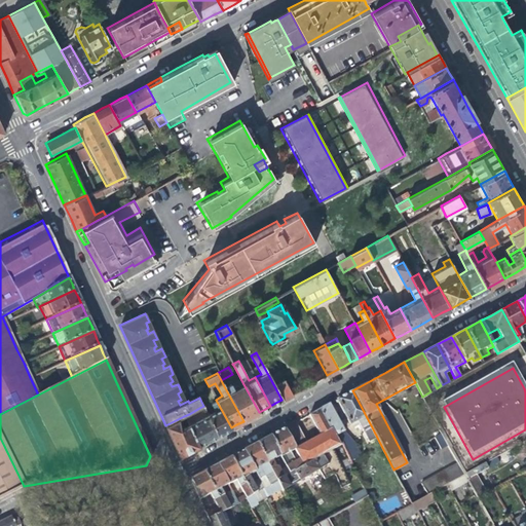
[(283,379),(273,384),(282,400),(291,395),(283,379)]
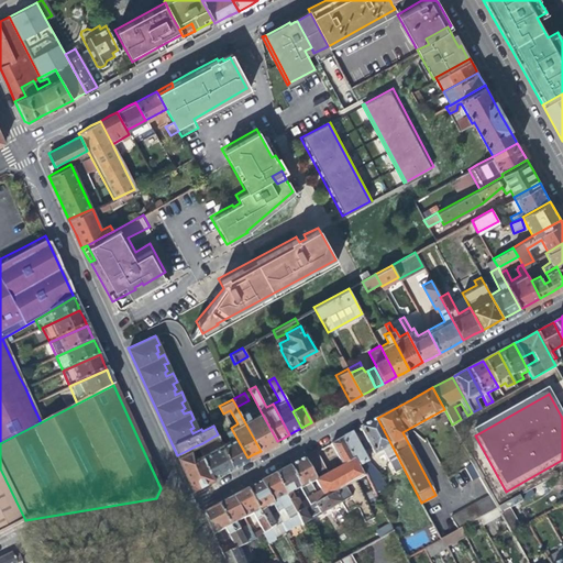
[(244,408),(239,411),(261,451),(266,448),(275,443),(277,441),(261,411),(249,417),(244,408)]
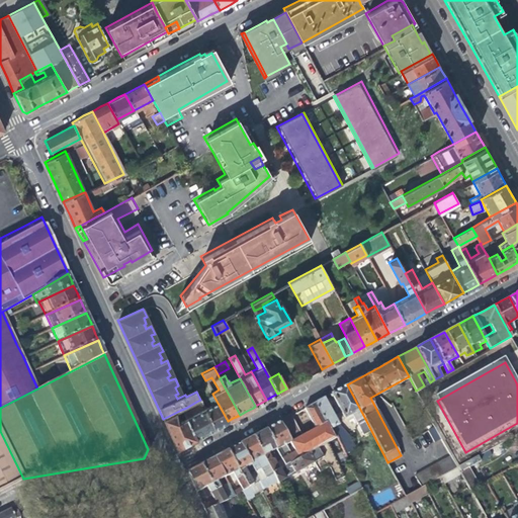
[(356,424),(365,419),(347,384),(338,390),(331,393),(343,417),(350,413),(356,424)]
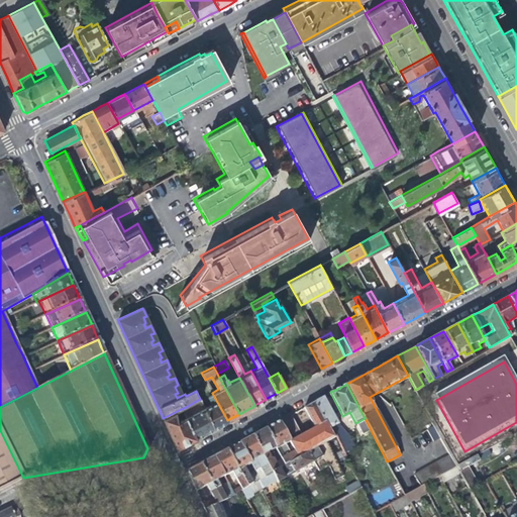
[(211,403),(204,407),(214,427),(219,424),(227,420),(213,395),(208,397),(211,403)]
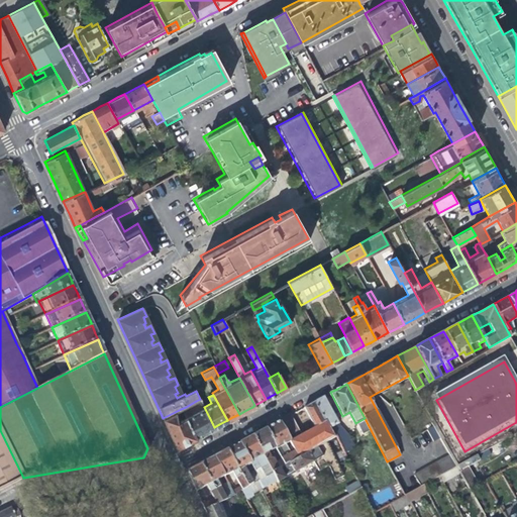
[(318,399),(314,401),(328,427),(337,422),(322,396),(318,399)]
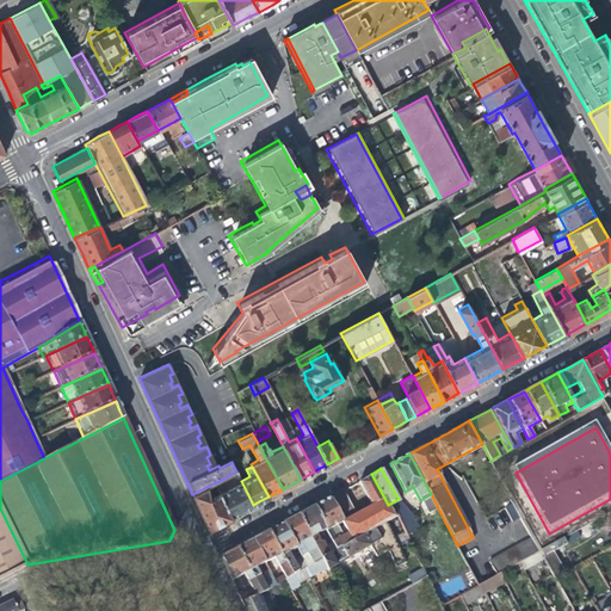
[(232,474),(236,483),(241,481),(239,476),(236,471),(232,474)]
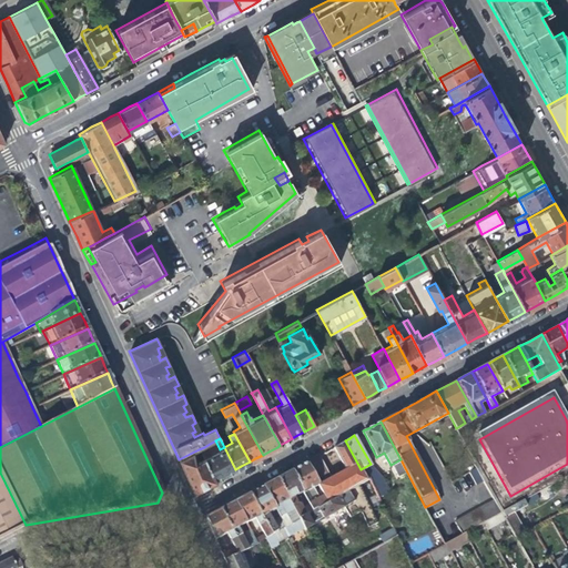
[(345,468),(330,476),(317,483),(326,500),(342,493),(366,479),(361,469),(345,440),(334,447),(338,456),(345,468)]
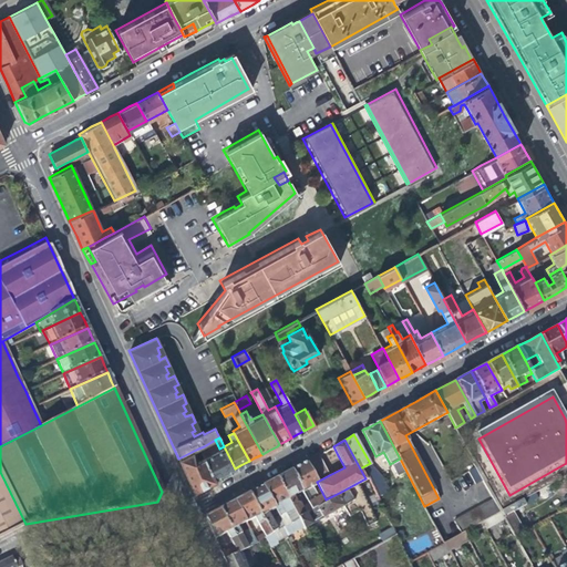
[(198,449),(203,457),(214,480),(223,475),(235,468),(224,446),(219,449),(208,455),(204,446),(198,449)]
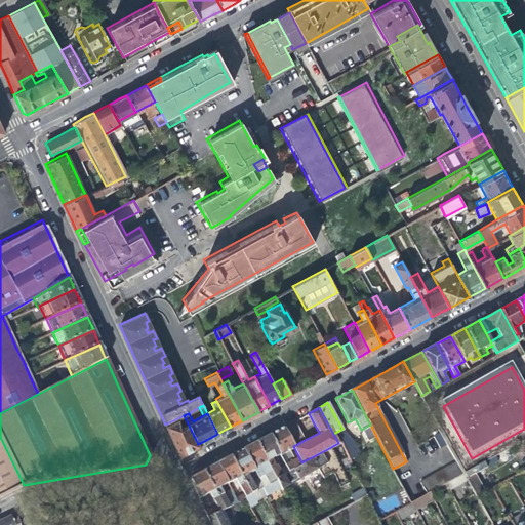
[(190,449),(198,444),(188,423),(182,428),(177,418),(165,425),(172,440),(179,455),(190,449)]
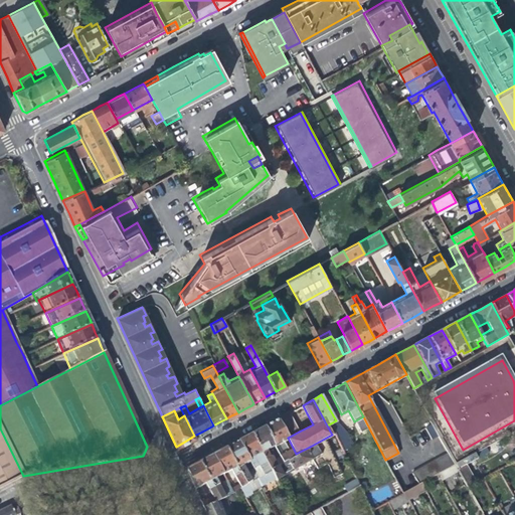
[(289,412),(278,418),(288,438),(299,432),(289,412)]
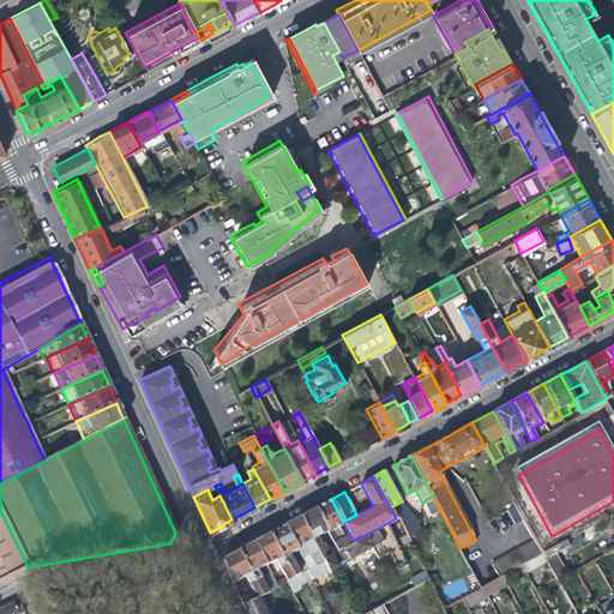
[(335,528),(343,522),(331,499),(320,505),(315,507),(327,530),(338,549),(344,546),(335,528)]
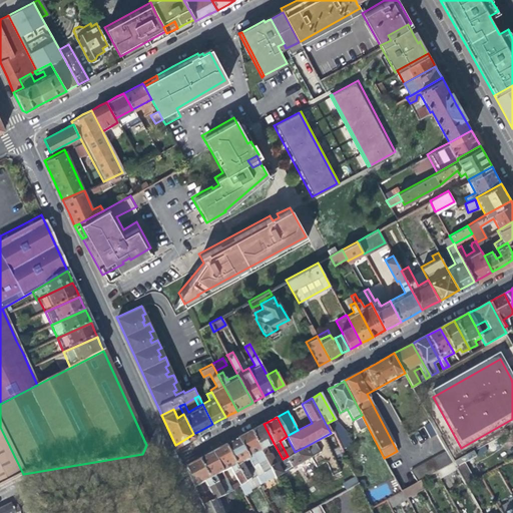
[(343,430),(335,419),(326,424),(331,433),(333,432),(335,435),(343,430)]
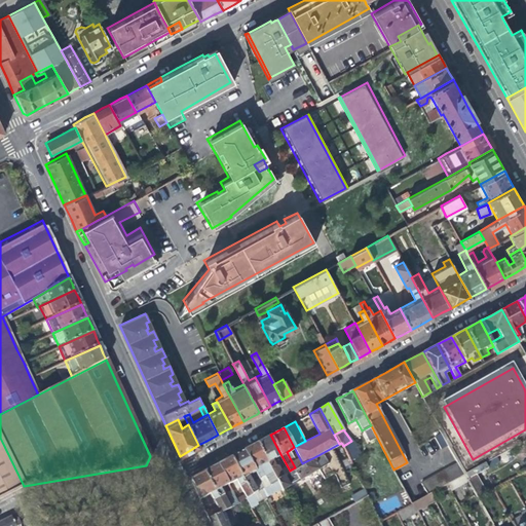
[(439,449),(446,444),(440,433),(433,437),(437,445),(439,449)]
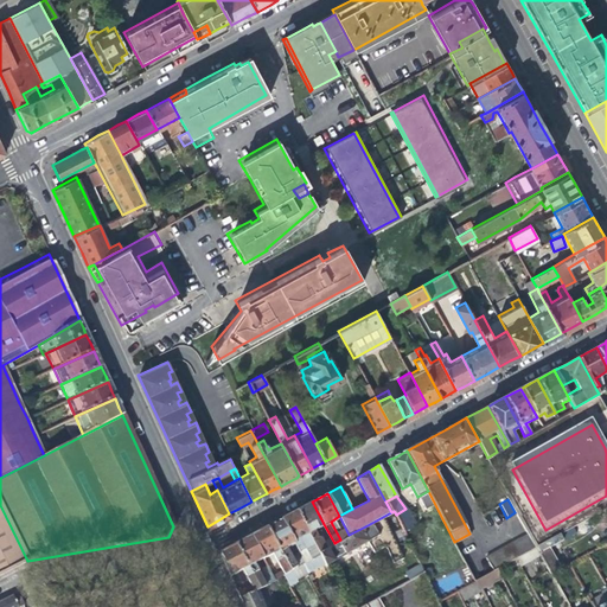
[(370,534),(365,526),(349,535),(340,540),(334,543),(325,548),(320,538),(319,538),(314,530),(324,524),(312,502),(305,506),(296,510),(320,554),(327,568),(369,545),(364,537),(370,534)]
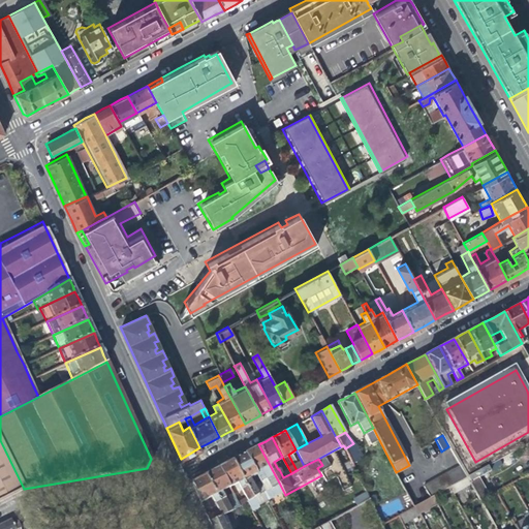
[(0,501),(24,489),(0,440),(0,501)]
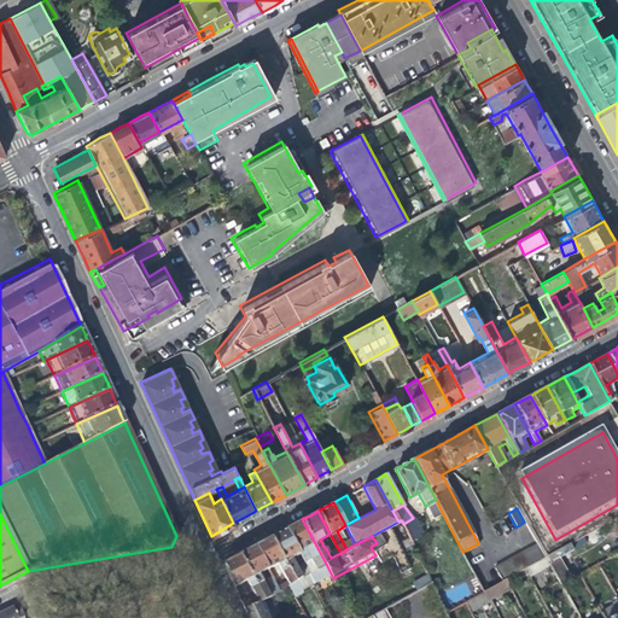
[(423,536),(413,518),(403,524),(412,542),(423,536)]
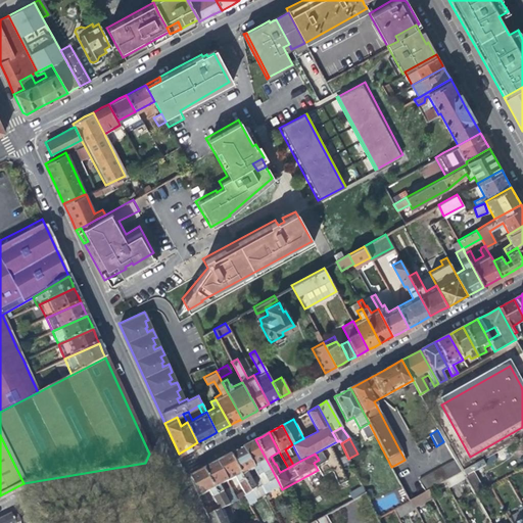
[(262,484),(276,477),(255,439),(248,443),(242,446),(253,468),(262,484)]
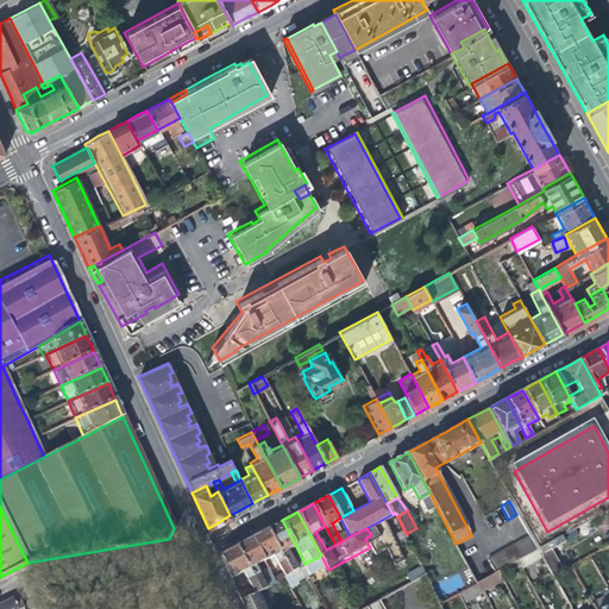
[(286,551),(295,545),(282,520),(275,523),(268,528),(290,573),(294,571),(293,567),(294,566),(286,551)]
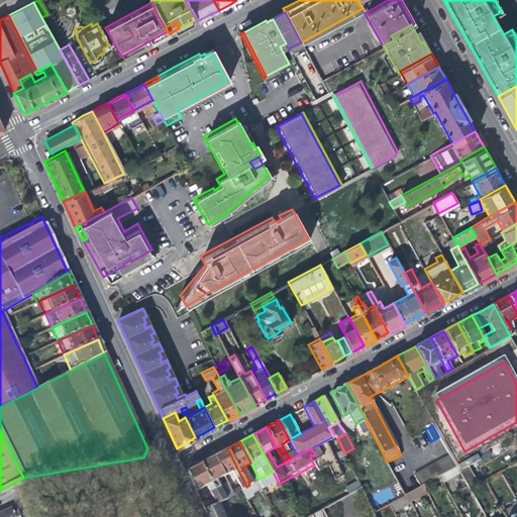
[(240,486),(232,492),(233,494),(241,490),(246,487),(227,448),(221,451),(213,455),(224,477),(233,473),(240,486)]
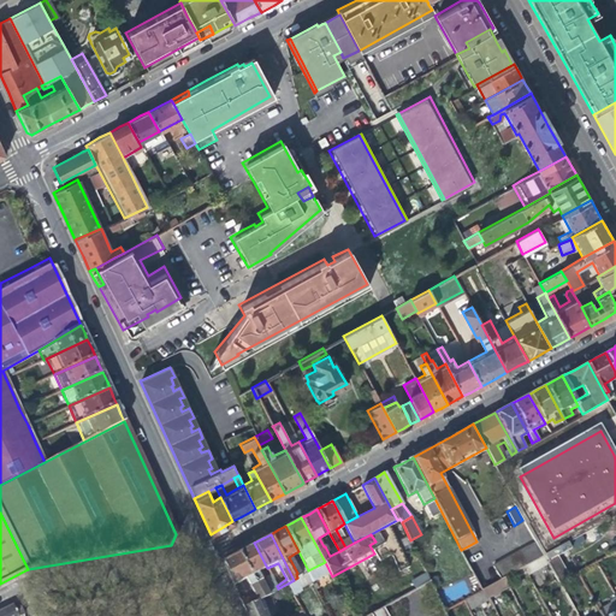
[(481,590),(483,590),(502,579),(522,567),(543,556),(534,542),(491,564),(492,567),(474,576),(481,590)]
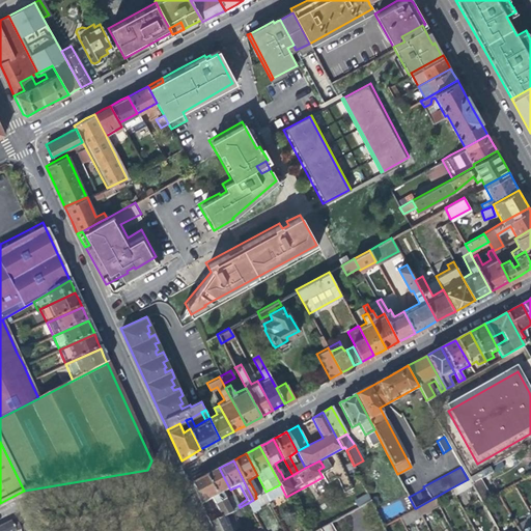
[(222,495),(230,490),(219,468),(213,471),(205,475),(226,514),(240,507),(239,505),(238,502),(229,507),(222,495)]
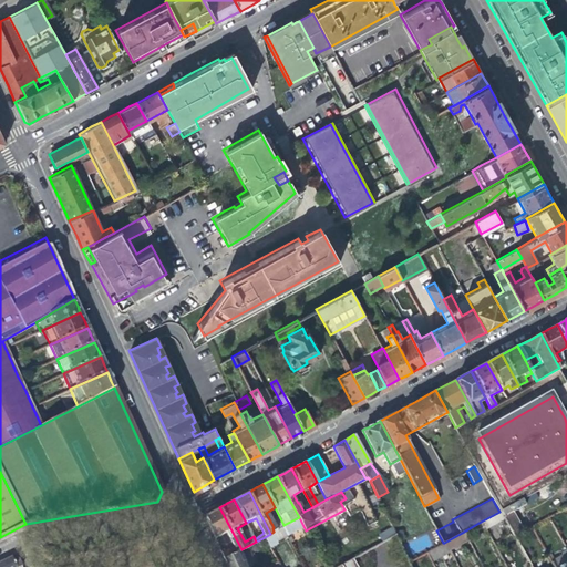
[(425,508),(435,527),(451,517),(445,505),(443,506),(441,504),(440,505),(439,502),(425,508)]
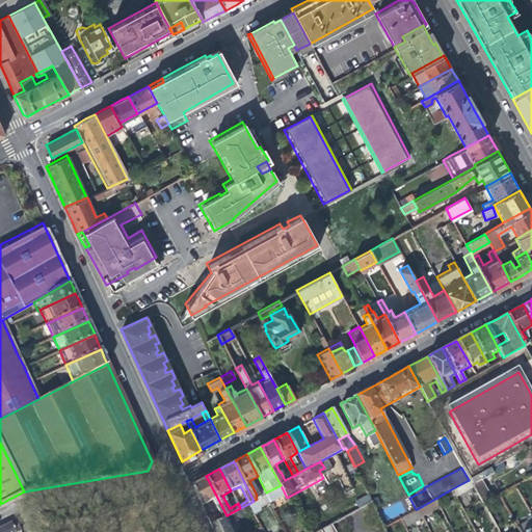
[(219,513),(208,519),(211,525),(227,515),(206,476),(200,480),(192,483),(202,505),(212,500),(215,506),(219,513)]
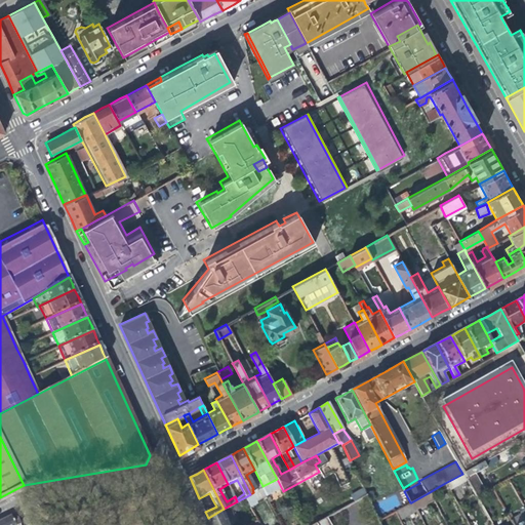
[(484,490),(474,473),(465,478),(466,479),(475,496),(484,490)]
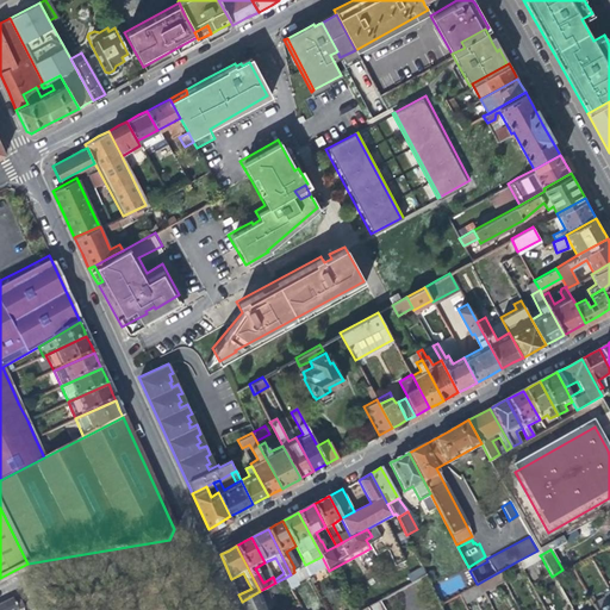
[(522,568),(541,556),(540,555),(537,551),(517,561),(522,568)]
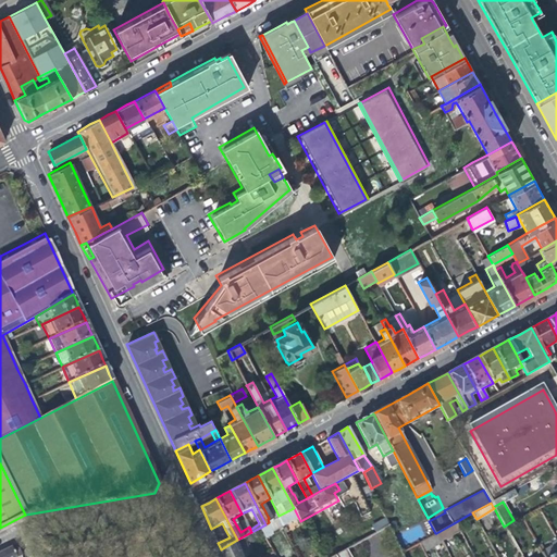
[(384,518),(372,524),(375,530),(387,523),(384,518)]
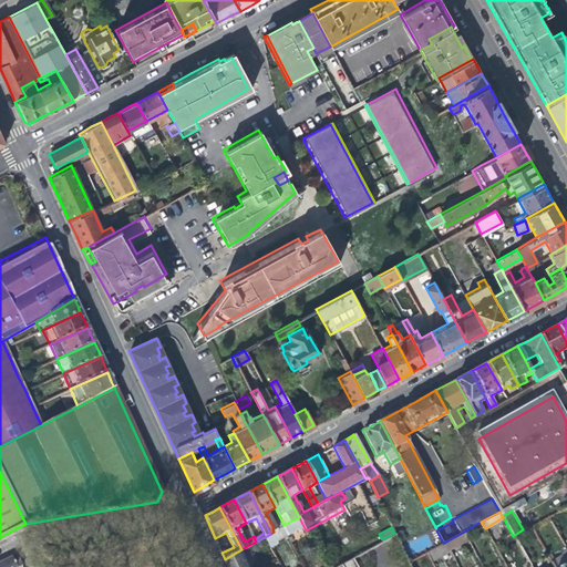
[(466,540),(462,533),(444,543),(449,550),(466,540)]
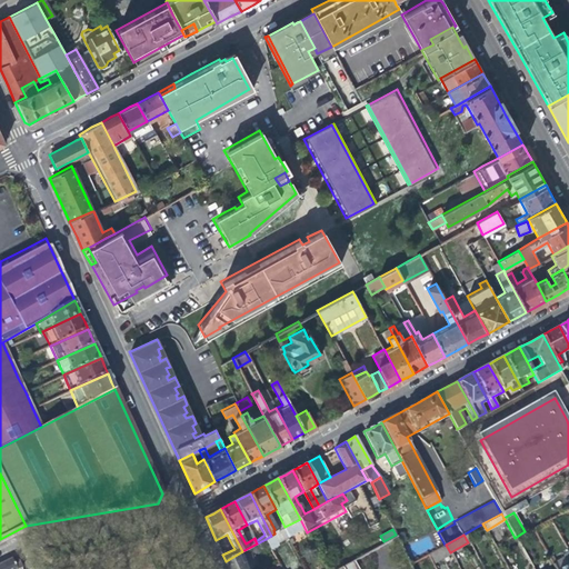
[(445,557),(440,548),(428,555),(432,563),(445,557)]
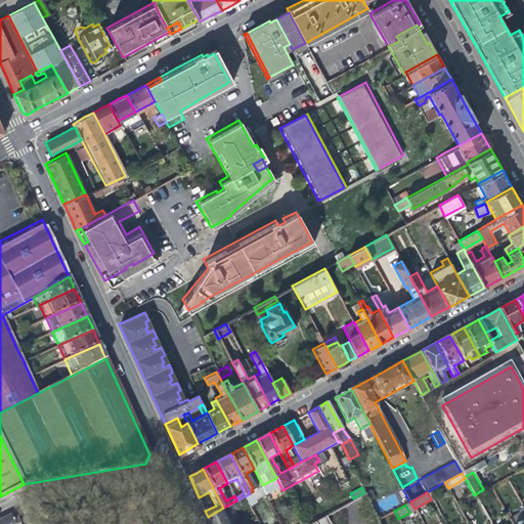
[(523,518),(523,519),(515,523),(523,523),(523,507),(523,506),(518,509),(523,518)]
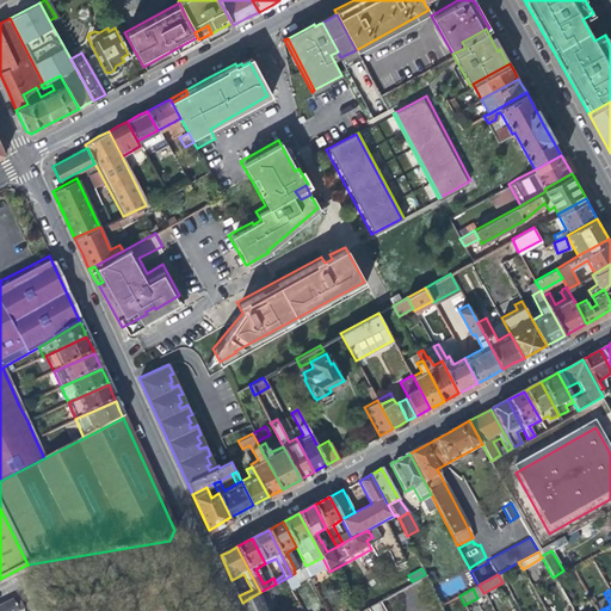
[(269,610),(260,592),(242,603),(246,610),(269,610)]
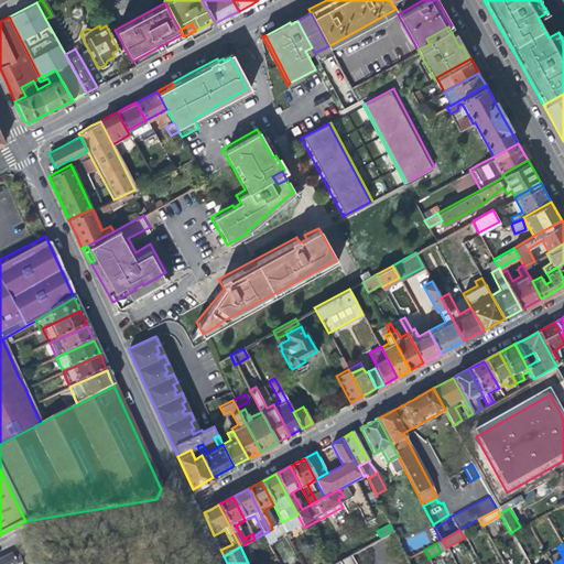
[(0,563),(19,563),(21,563),(18,556),(11,553),(0,559),(0,563)]
